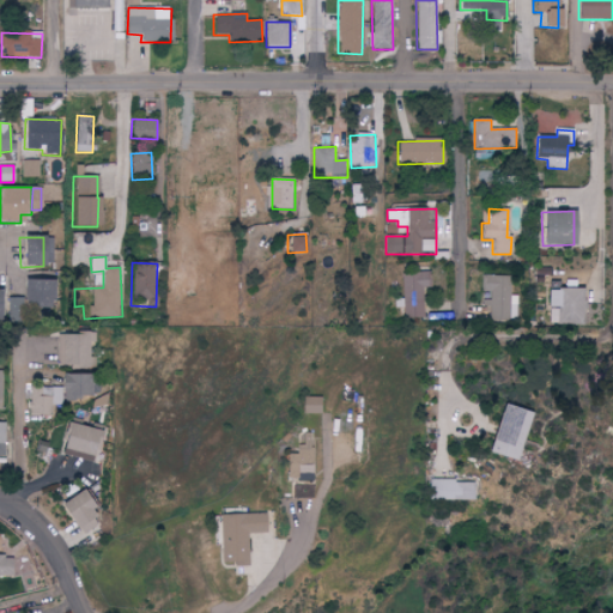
[(424,287),(430,287),(430,273),(404,274),(405,319),(425,317),(424,287)]
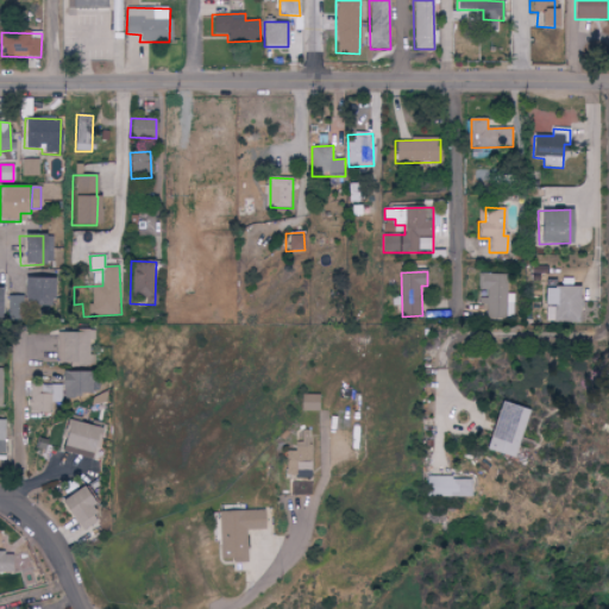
[(485,319),(515,319),(515,294),(507,294),(507,275),(483,275),(483,306),(485,306),(485,319)]
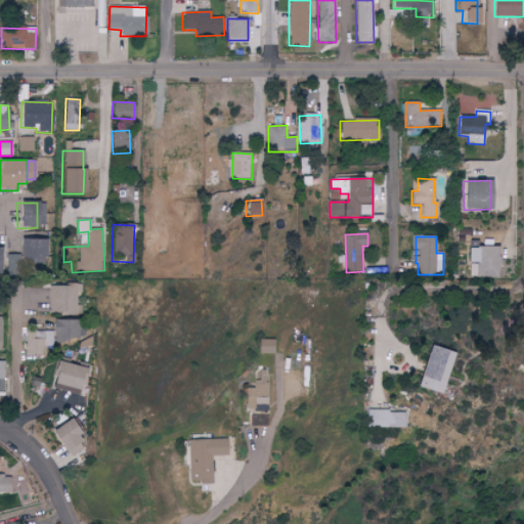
[(46,241),(19,239),(18,255),(12,255),(11,263),(45,265),(46,241)]
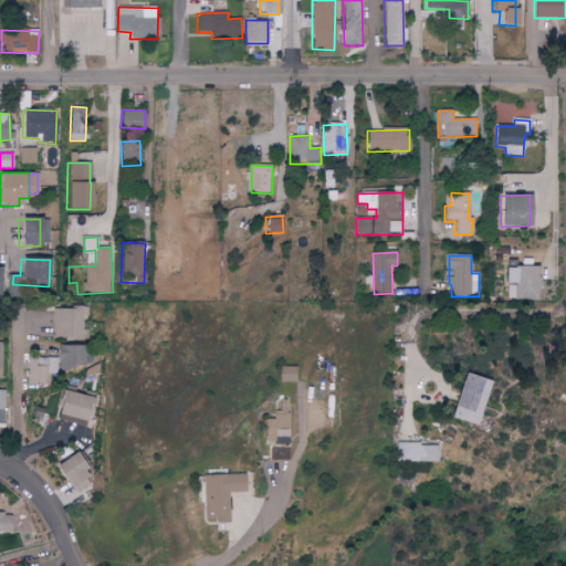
[(538,300),(538,266),(506,268),(506,287),(506,300),(538,300)]
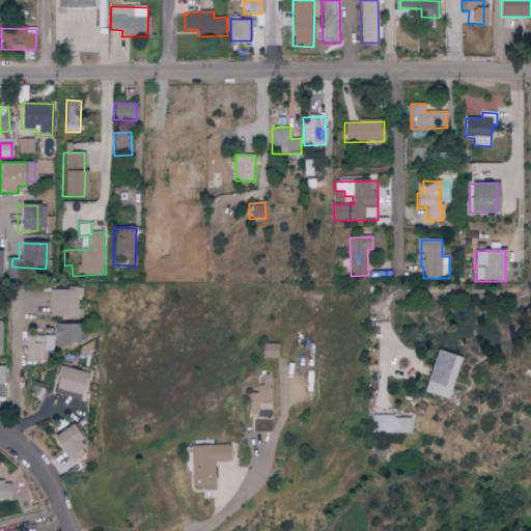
[(75,317),(74,289),(49,290),(49,317),(75,317)]
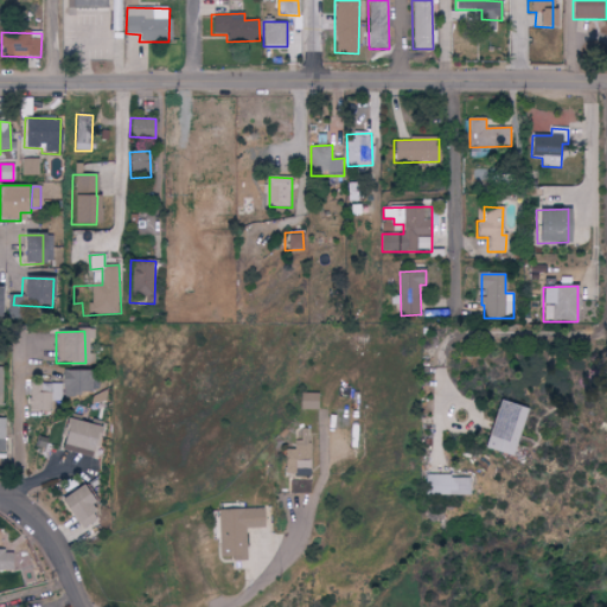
[(89,371),(58,371),(58,384),(30,384),(30,411),(52,411),(52,400),(78,400),(78,393),(88,393),(89,371)]
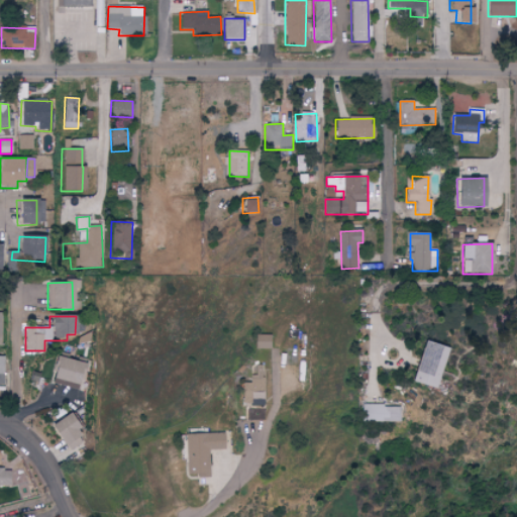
[(270,350),(270,335),(253,335),(252,350),(270,350)]
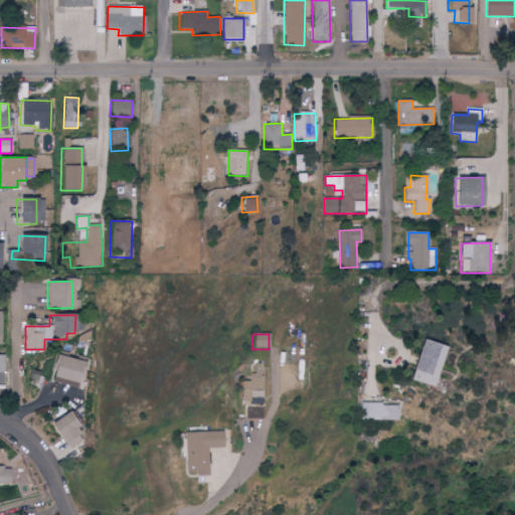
[(408,382),(434,388),(444,346),(418,340),(408,382)]
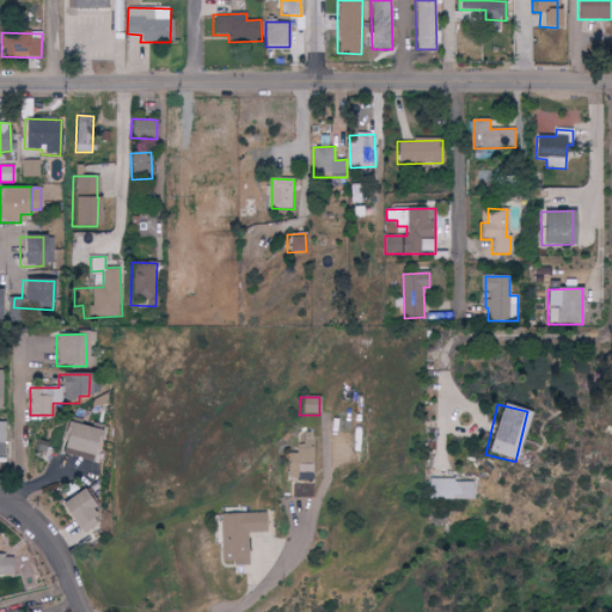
[(93,460),(98,429),(63,424),(59,456),(93,460)]
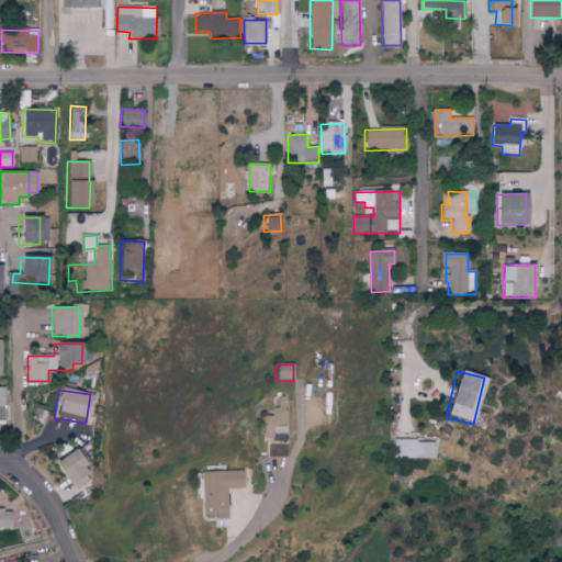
[(287,440),(285,398),(276,398),(277,416),(262,417),(262,440),(287,440)]
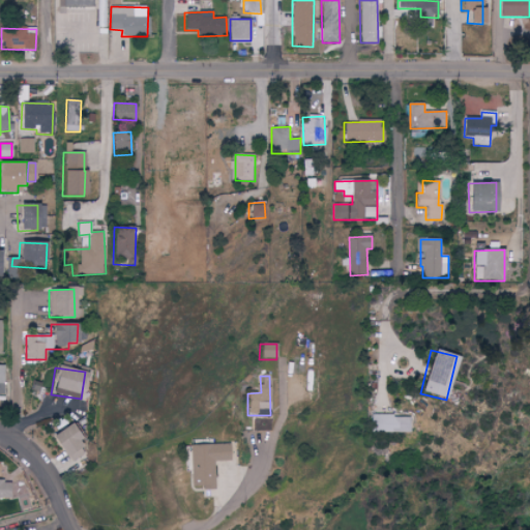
[(371,433),(409,433),(409,416),(371,415),(371,433)]
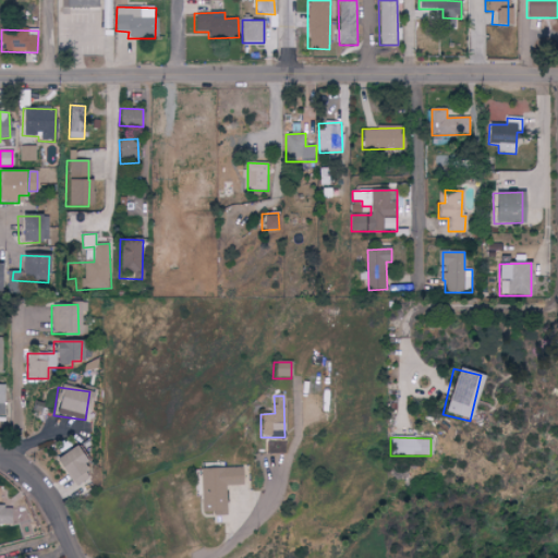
[(91,476),(72,447),(53,459),(71,488),(91,476)]
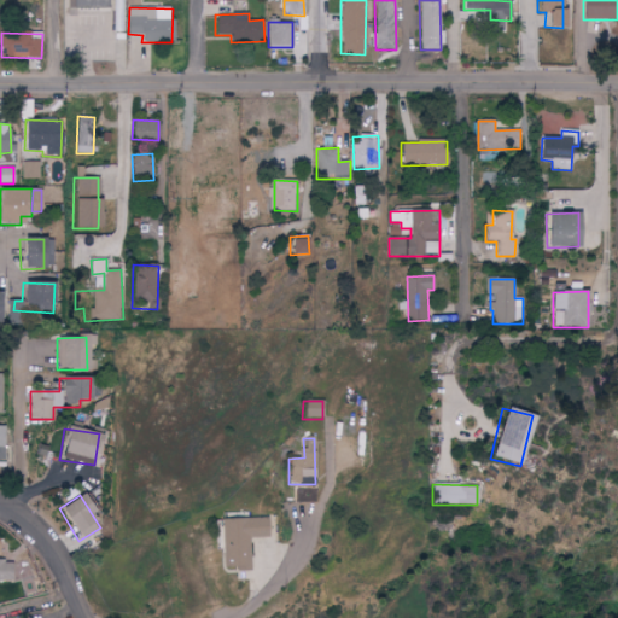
[(249,570),(249,538),(267,537),(267,518),(221,519),(222,570),(249,570)]
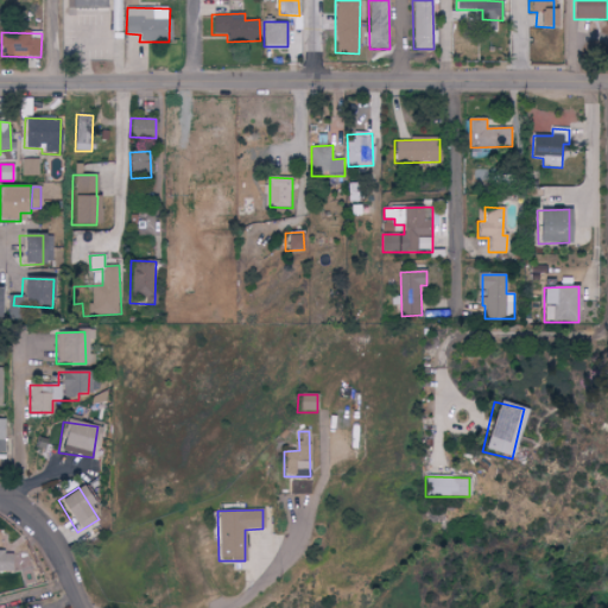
[(0,571),(11,572),(11,552),(0,551),(0,571)]
